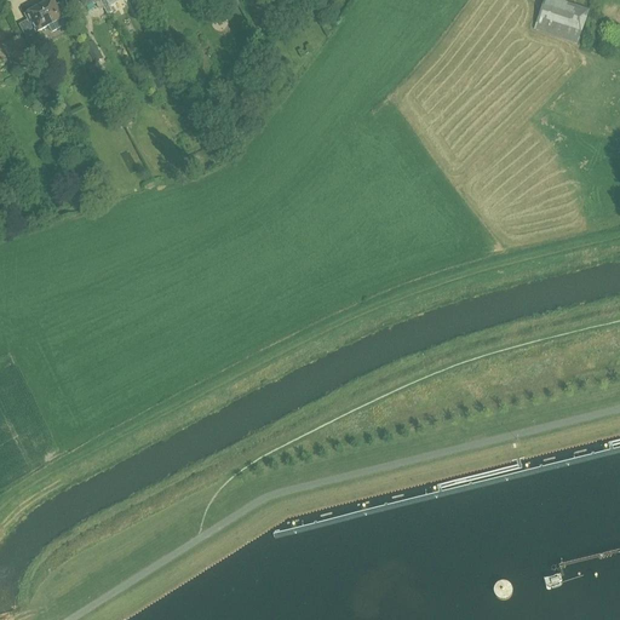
[(18,26),(27,39),(35,34),(49,27),(52,34),(67,26),(53,0),(26,15),(28,21),(18,26)]
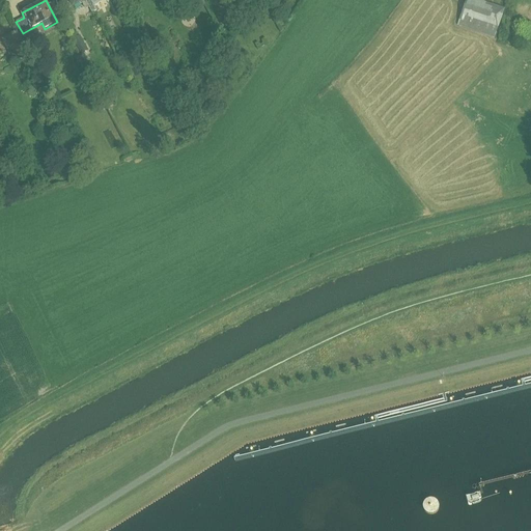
[(85,8),(88,6),(89,6),(85,0),(70,0),(74,6),(80,3),(81,5),(82,4),(85,8)]
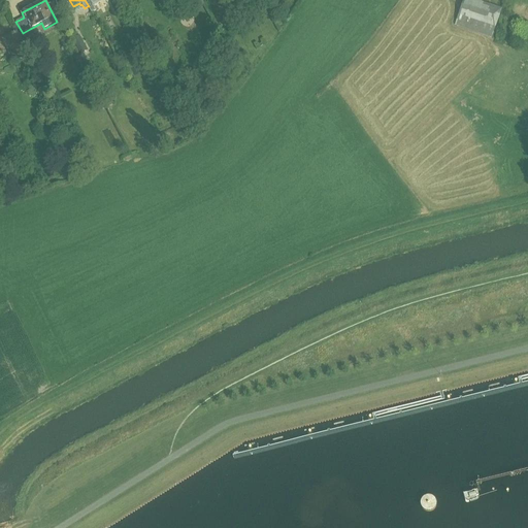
[(85,0),(89,6),(88,6),(92,13),(97,11),(90,0),(85,0)]
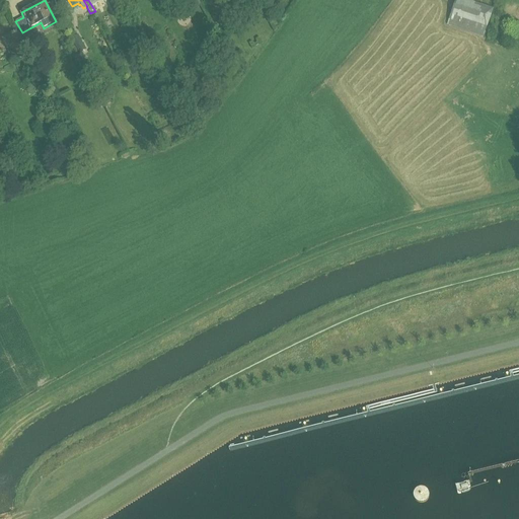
[(455,0),(447,25),(484,38),(494,8),(467,0),(455,0)]
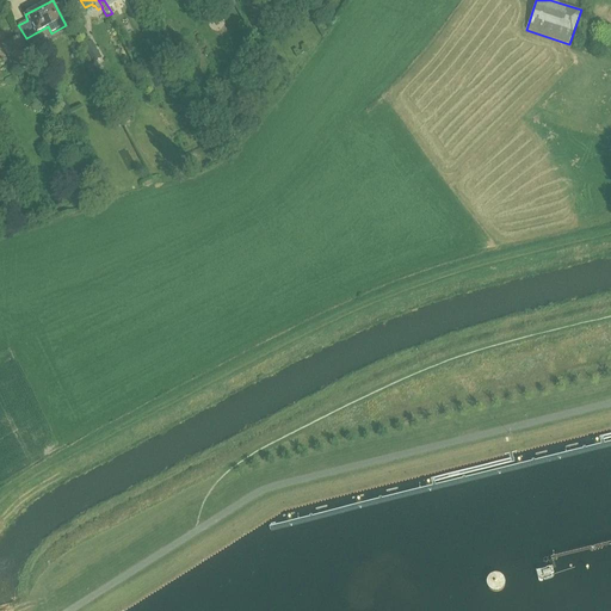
[(144,25),(146,29),(150,26),(148,24),(149,23),(142,10),(134,14),(142,26),(144,25)]
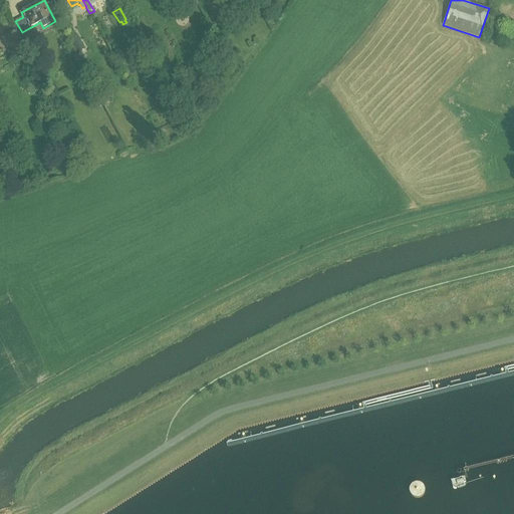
[(10,46),(17,58),(25,54),(18,42),(21,41),(16,31),(2,38),(8,48),(10,46)]
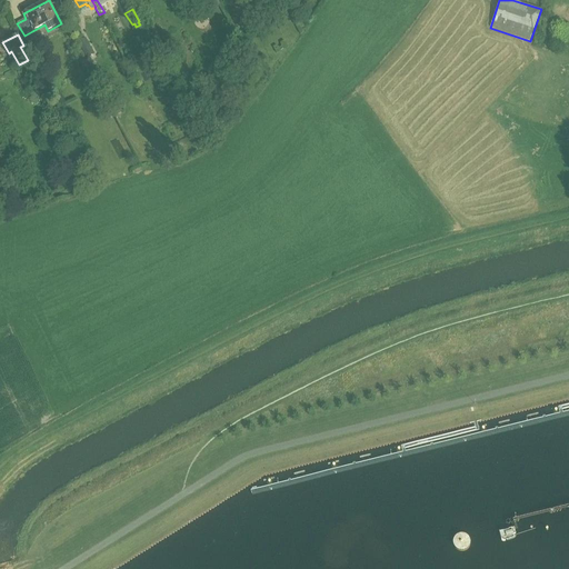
[(78,42),(87,57),(96,51),(87,37),(78,42)]
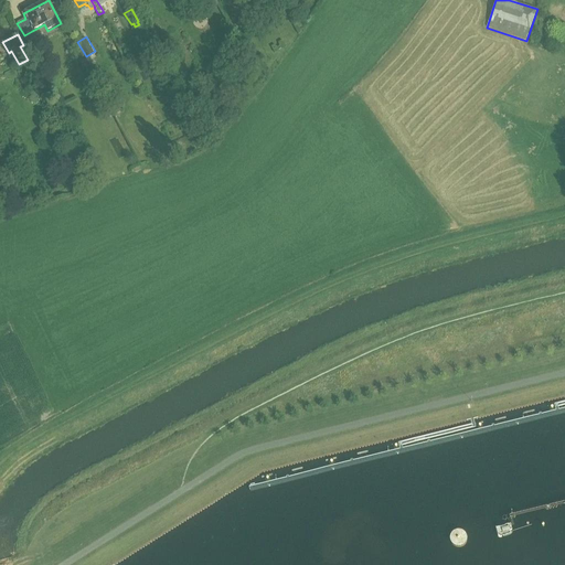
[(91,72),(85,60),(80,62),(85,74),(91,72)]
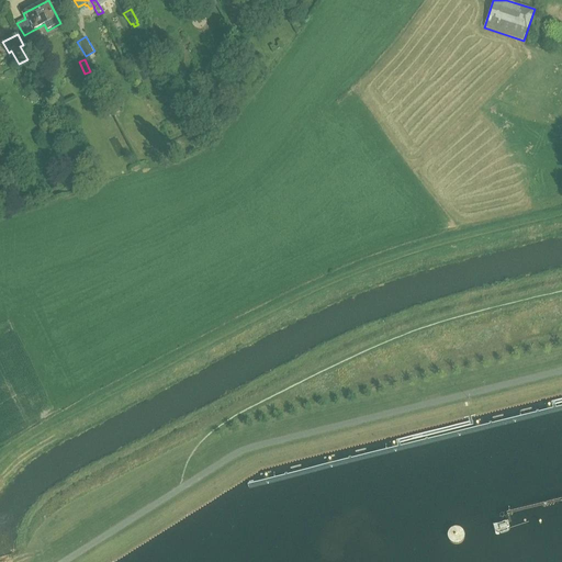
[(109,103),(114,114),(122,111),(116,100),(109,103)]
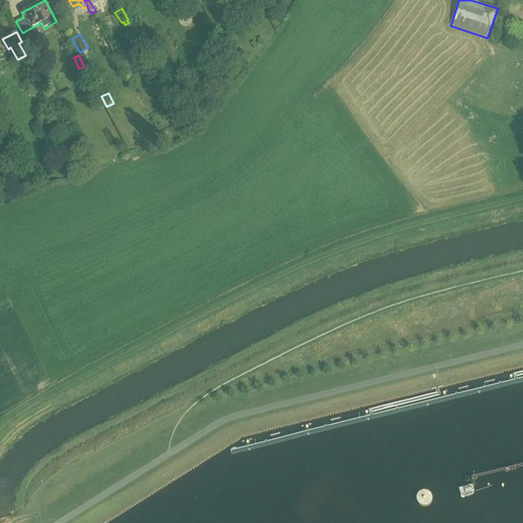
[(174,109),(168,112),(172,121),(178,117),(174,109)]
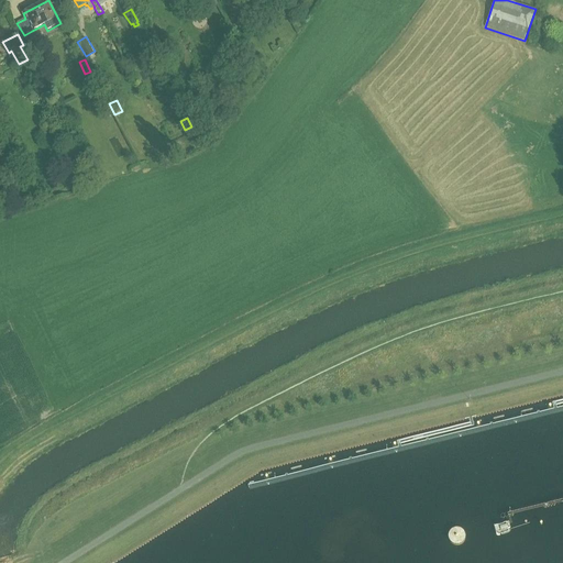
[(72,162),(76,170),(88,163),(84,155),(72,162)]
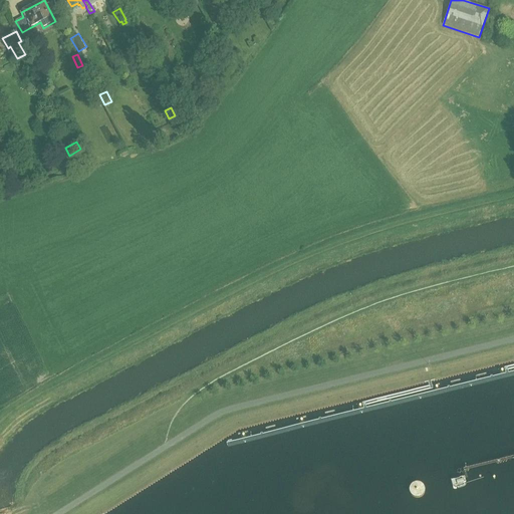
[(458,489),(457,485),(466,483),(465,476),(456,478),(452,479),(451,480),(453,490),(458,489)]
